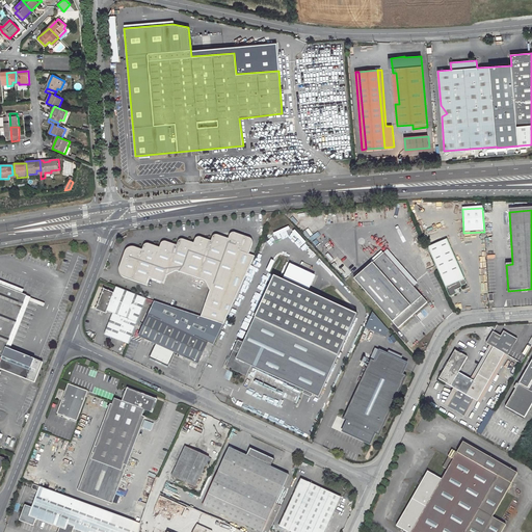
[(160,249),(149,245),(147,245),(145,245),(144,246),(144,247),(142,251),(130,247),(128,247),(127,248),(126,249),(118,273),(118,274),(120,275),(120,276),(121,276),(147,285),(150,278),(164,284),(167,275),(177,271),(206,281),(211,290),(202,317),(224,324),(248,270),(256,257),(250,255),(254,242),(254,240),(253,239),(251,238),(235,233),(234,233),(233,233),(231,234),(229,239),(217,236),(215,236),(214,236),(213,237),(211,241),(200,238),(197,238),(196,238),(195,240),(194,244),(183,240),(181,240),(180,241),(179,242),(177,246),(164,243),(163,243),(162,243),(162,244),(161,245),(160,249)]
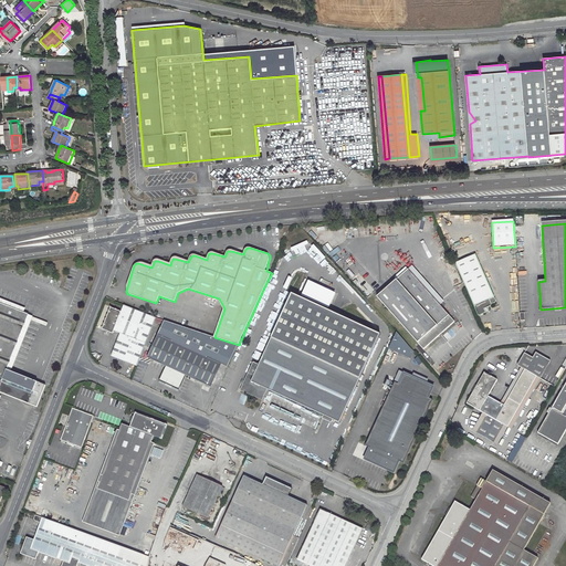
[(495,301),(475,253),(454,263),(478,316),(484,313),(483,310),(491,306),(491,304),(494,303),(495,301)]
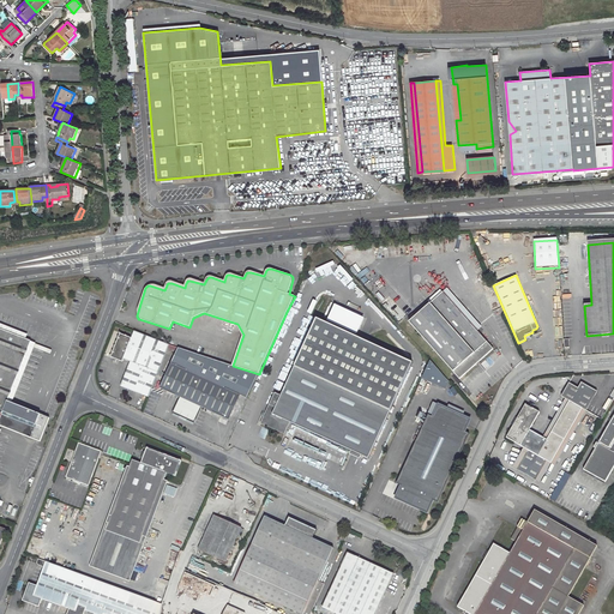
[(461,380),(494,350),(445,293),(411,323),(461,380)]
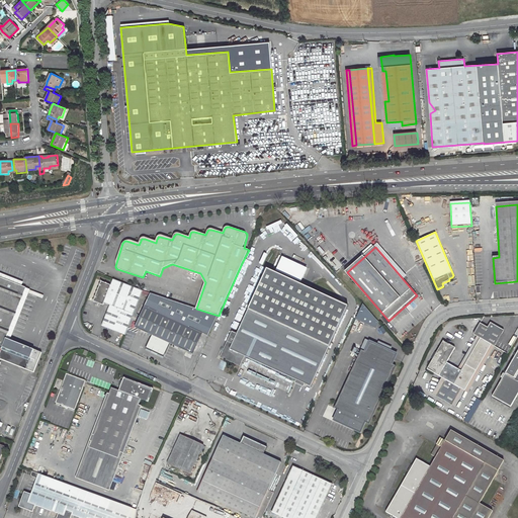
[(267,270),(248,311),(237,335),(232,332),(221,358),(240,367),(244,357),(311,387),(330,347),(348,307),(267,270)]
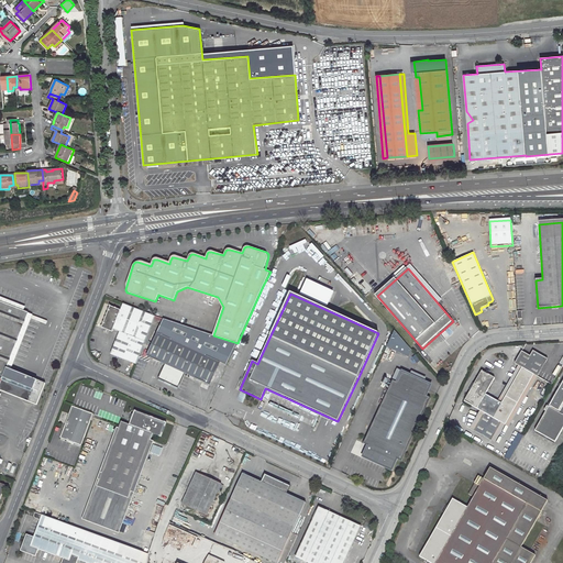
[(0,390),(36,405),(45,384),(7,368),(29,313),(0,301),(0,390)]
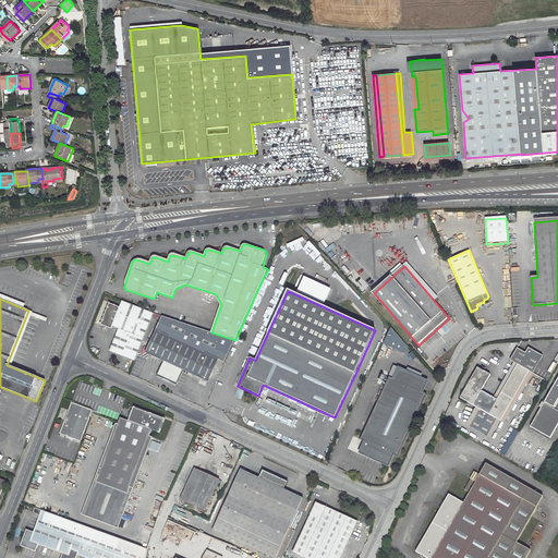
[(154,313),(122,301),(120,306),(109,303),(100,324),(111,328),(112,326),(119,328),(110,351),(135,361),(154,313)]
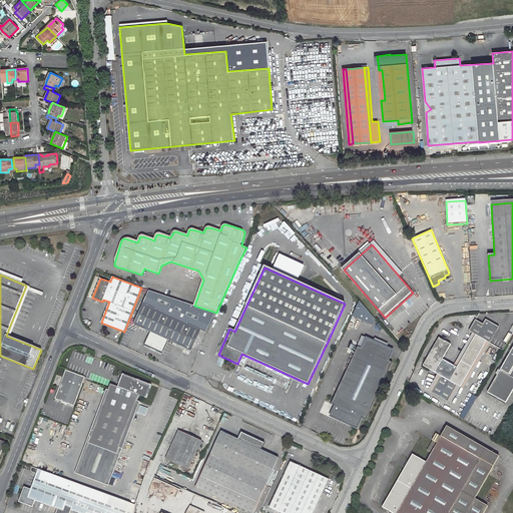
[(194,306),(148,291),(143,303),(133,324),(150,332),(144,345),(161,353),(167,340),(190,351),(200,330),(206,333),(216,313),(194,306)]
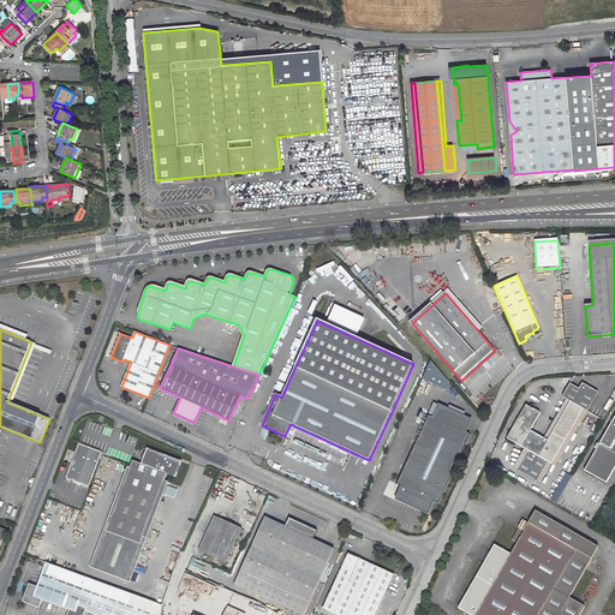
[(427,365),(421,378),(446,390),(452,376),(427,365)]
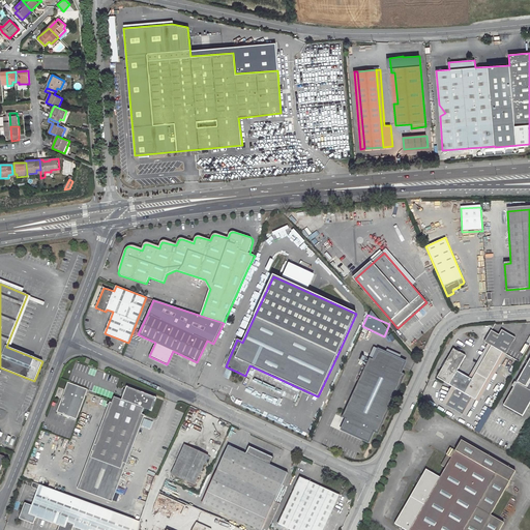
[(513,329),(502,331),(514,339),(519,332),(513,329)]
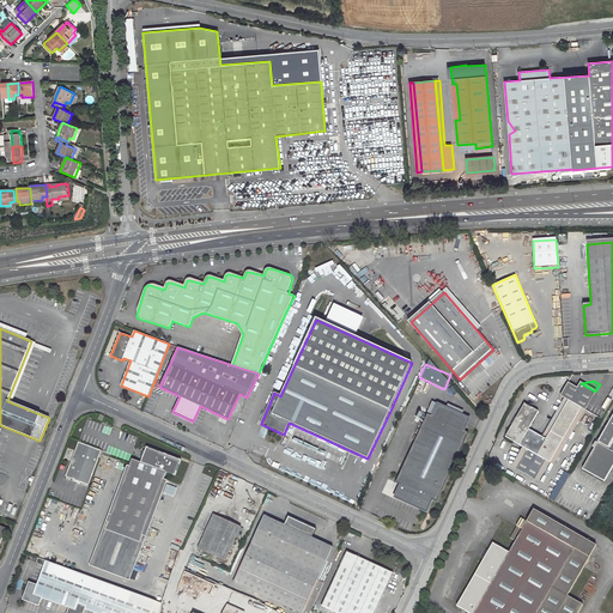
[(533,480),(545,462),(548,465),(581,408),(584,411),(595,392),(581,383),(576,389),(568,384),(560,396),(564,399),(568,401),(546,439),(541,437),(528,430),(538,412),(523,405),(504,437),(521,448),(525,450),(514,469),(533,480)]
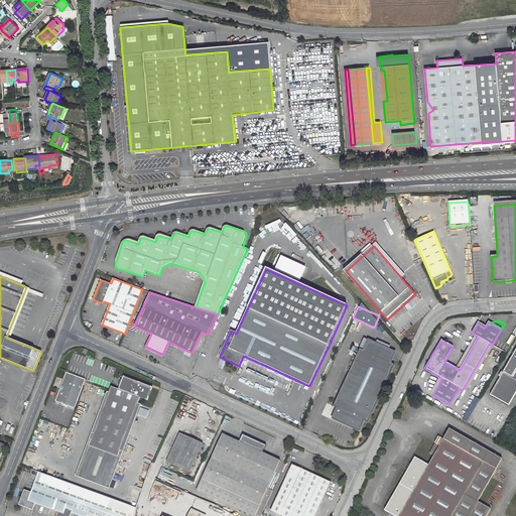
[(475,336),(456,368),(460,370),(478,338),(475,336)]
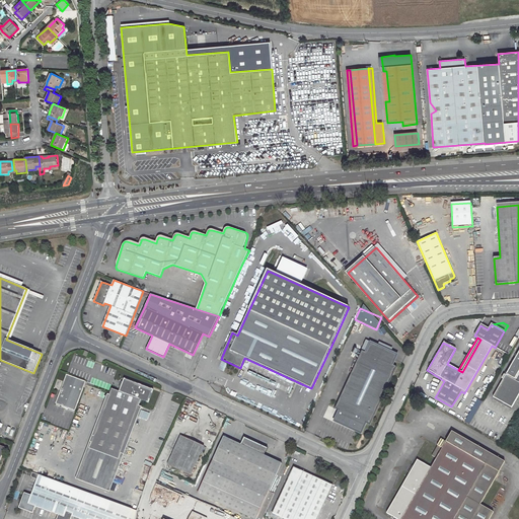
[(370,343),(366,353),(392,365),(397,355),(370,343)]
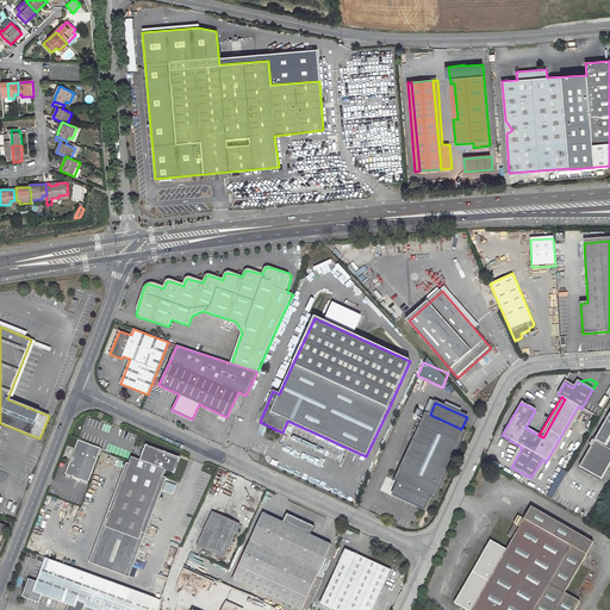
[(582,409),(578,406),(546,462),(549,464),(582,409)]
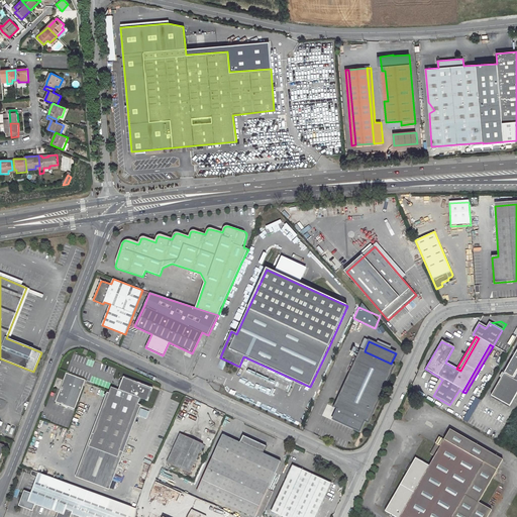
[(365,351),(360,349),(334,408),(337,410),(333,420),(359,432),(365,422),(369,424),(395,366),(391,364),(365,351)]
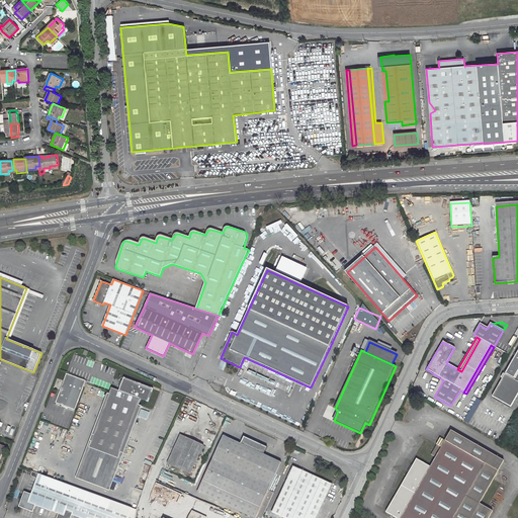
[(517,351),(493,396),(511,407),(517,395),(517,351)]
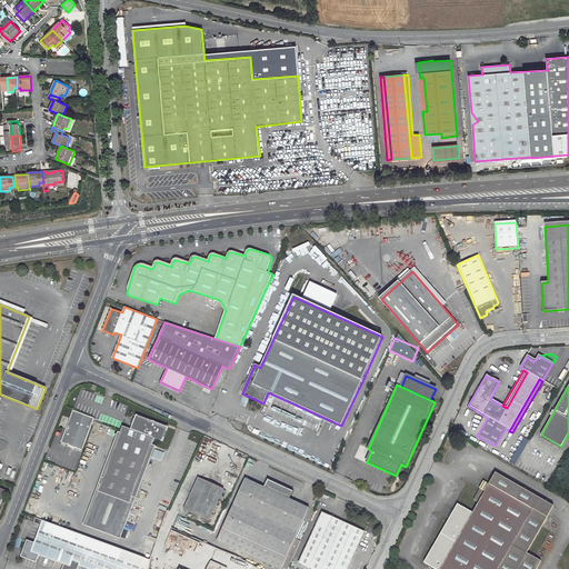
[(242,396),(239,405),(246,407),(249,398),(242,396)]
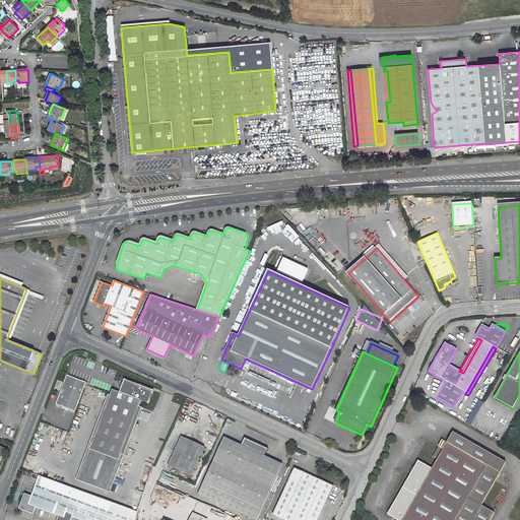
[(65,376),(55,405),(74,412),(84,383),(65,376)]
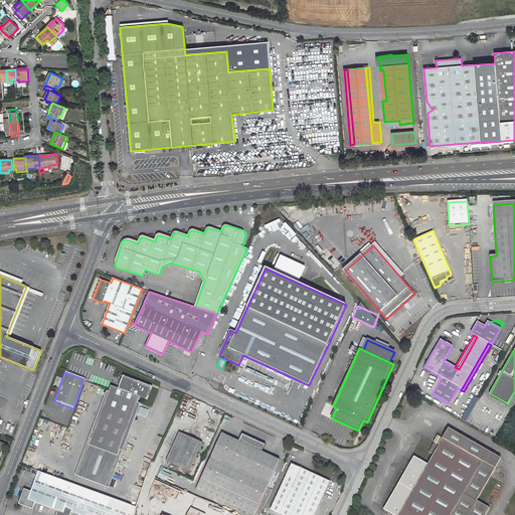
[(110,386),(89,446),(77,477),(107,488),(137,403),(140,397),(147,400),(152,387),(123,376),(122,380),(120,379),(118,384),(119,385),(118,389),(110,386)]
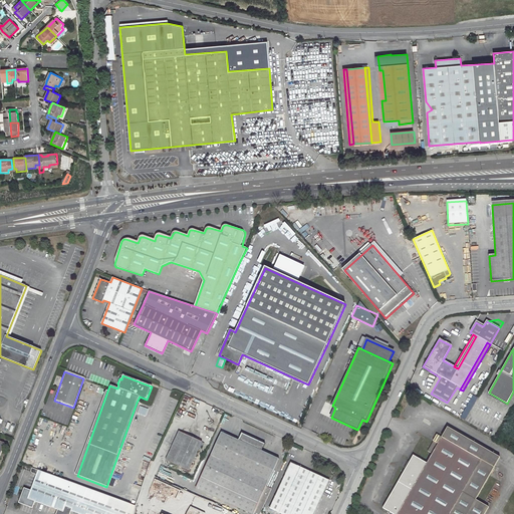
[(440,377),(437,375),(427,392),(431,394),(440,377)]
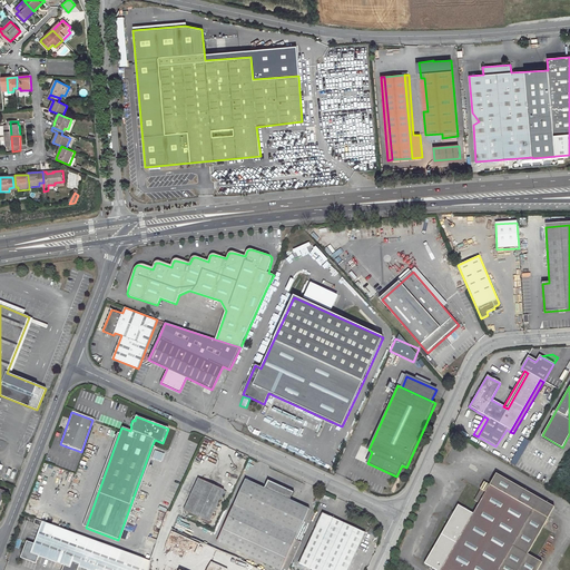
[(500,449),(507,439),(510,432),(507,430),(495,446),(500,449)]
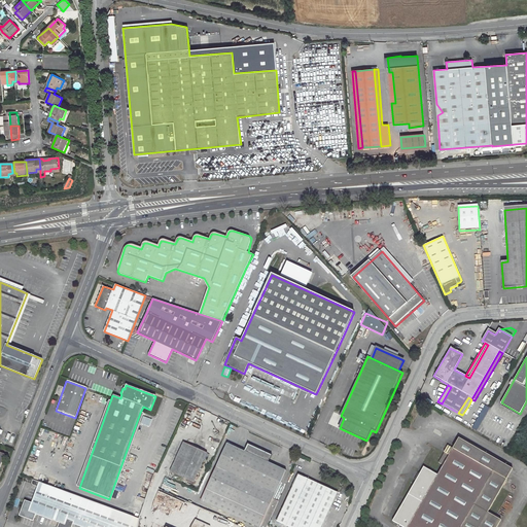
[(423,467),(391,520),(401,526),(494,526),(499,520),(486,512),(513,468),(459,436),(453,449),(449,455),(444,452),(437,462),(443,465),(436,475),(423,467)]
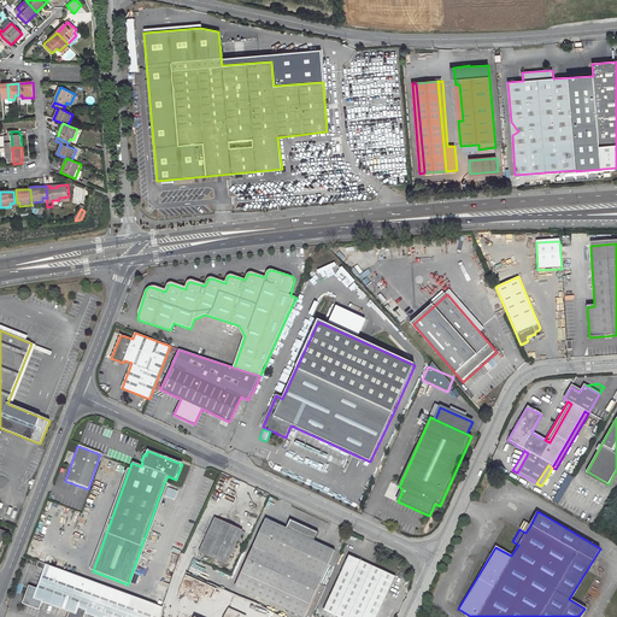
[(215,517),(199,552),(205,554),(222,521),(215,517)]
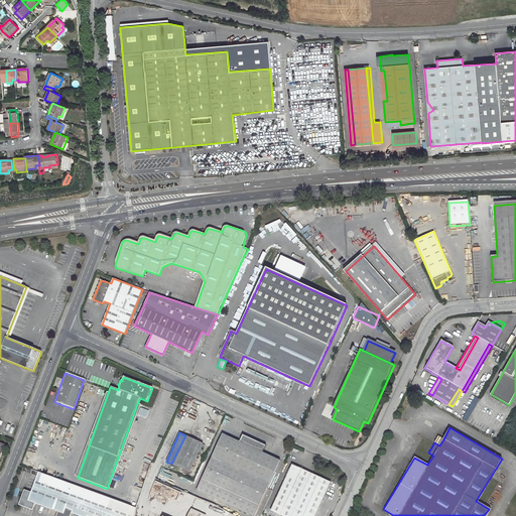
[(215,499),(244,512),(251,515),(260,515),(262,513),(272,491),(267,489),(280,461),(265,454),(266,452),(264,450),(266,446),(243,435),(241,442),(229,436),(223,433),(201,484),(198,491),(209,496),(215,499)]
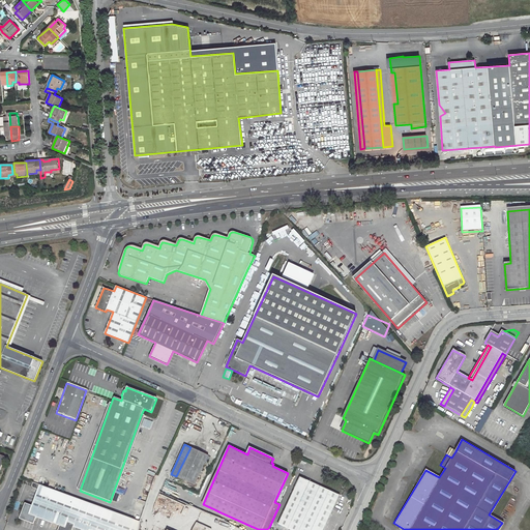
[(190,447),(176,476),(195,486),(208,455),(190,447)]
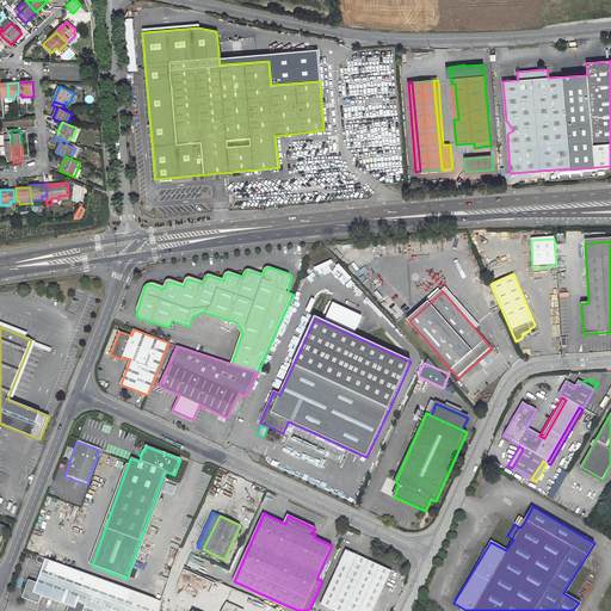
[(525,520),(519,517),(514,524),(520,528),(525,520)]
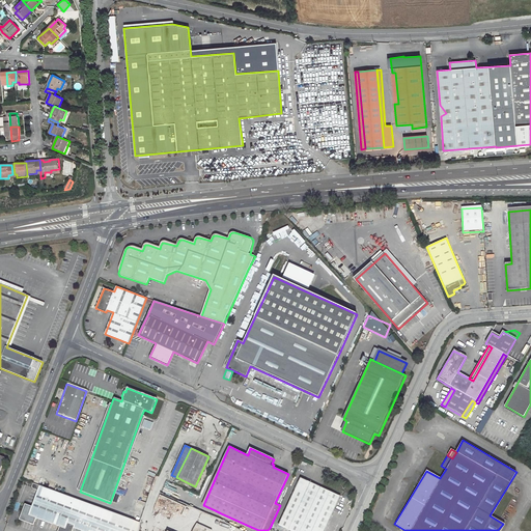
[(324,530),(340,497),(300,478),(278,525),(291,530),(324,530)]
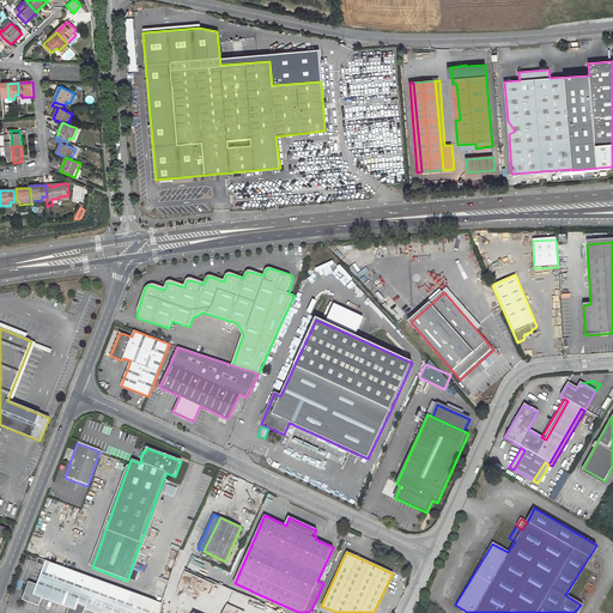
[(85,612),(86,611),(93,612),(159,612),(162,605),(162,604),(38,559),(37,563),(38,565),(44,568),(38,586),(30,583),(24,598),(28,599),(26,602),(40,607),(43,600),(70,610),(68,612),(85,612)]
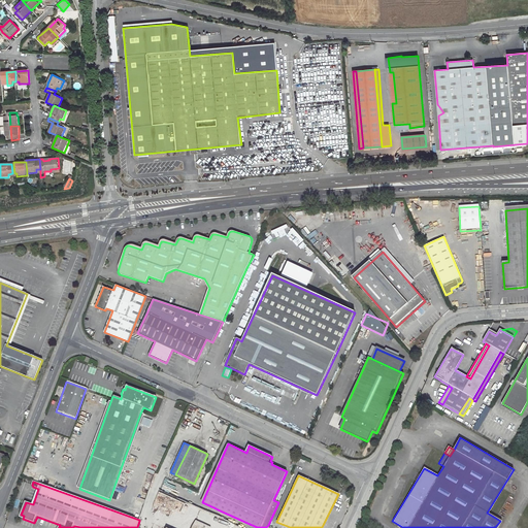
[(183,507),(185,503),(166,494),(160,491),(158,491),(155,504),(155,506),(154,510),(159,512),(160,506),(164,498),(162,507),(167,507),(169,502),(169,503),(174,506),(170,505),(177,508),(178,507),(183,507)]
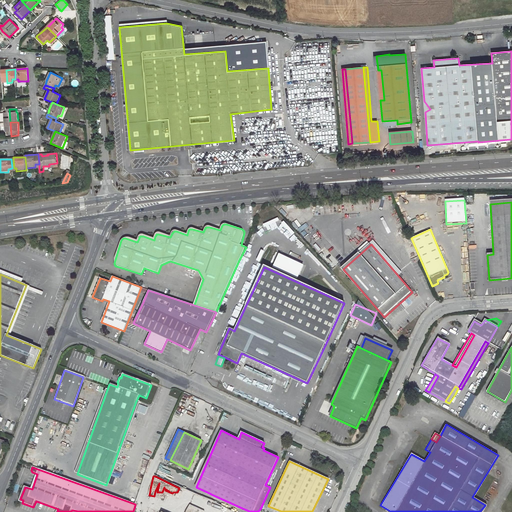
[(137,493),(140,485),(134,482),(131,491),(137,493)]
